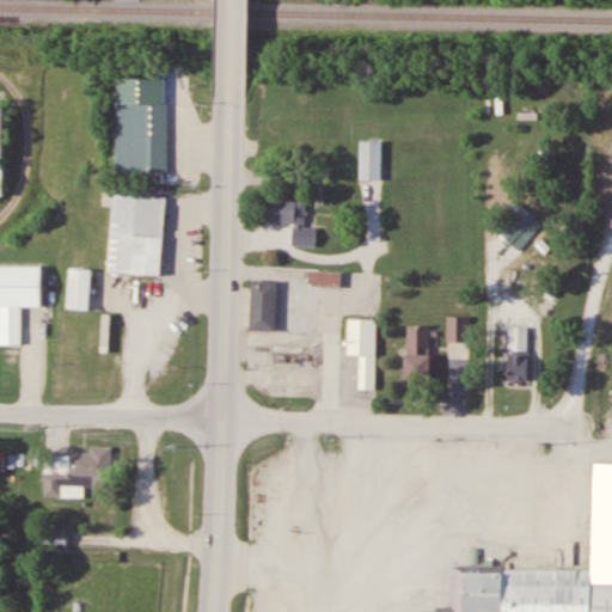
[(170,170),(116,167),(120,75),(167,78),(166,102),(172,103),(170,170)]
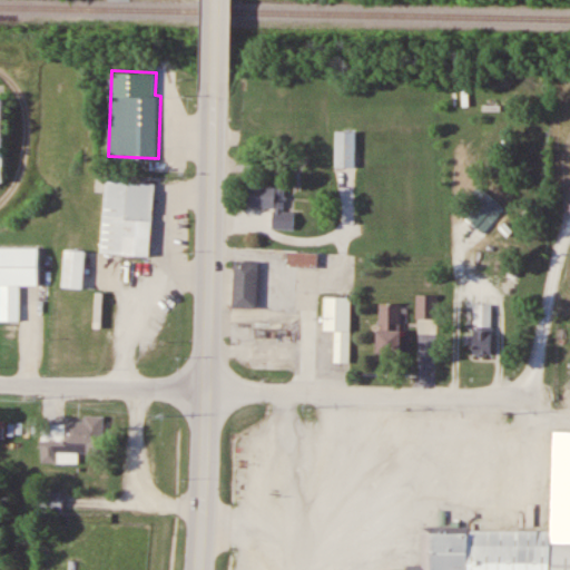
[(355,166),(355,130),(336,130),(336,166),(355,166)]
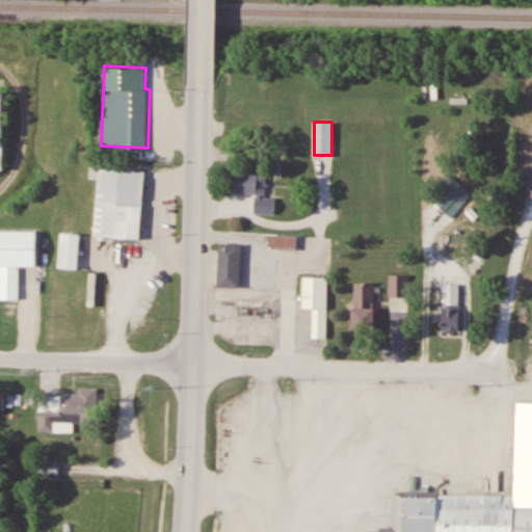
[(95,234),(100,165),(144,169),(139,238),(95,234)]
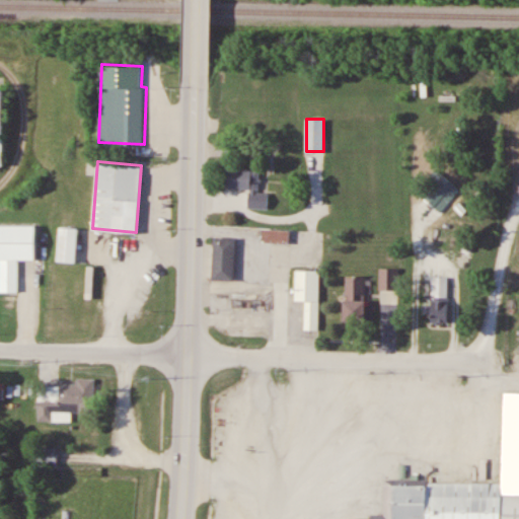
[(269,209),(269,192),(258,192),(260,167),(229,167),(229,188),(249,188),(248,208),(269,209)]
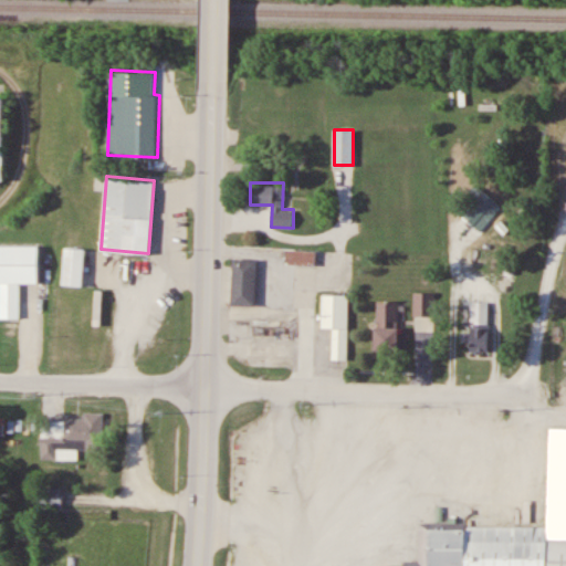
[(19,316),(0,316),(0,243),(39,243),(39,282),(19,282),(19,316)]
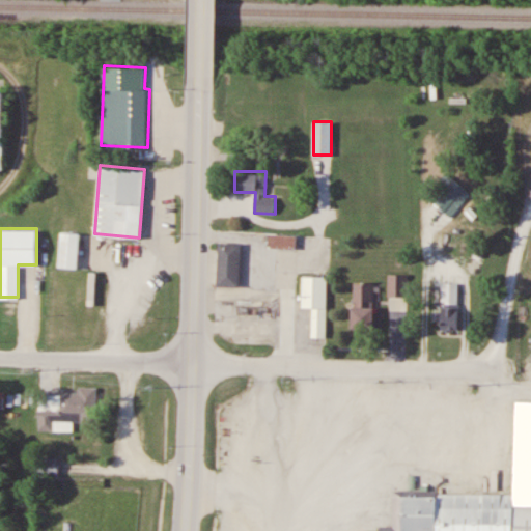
[(79,232),(60,232),(59,269),(78,269),(79,232)]
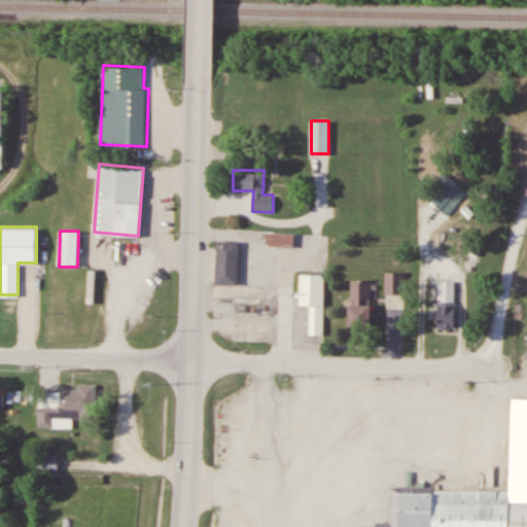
[(217,240),(239,242),(237,284),(214,283),(217,240)]
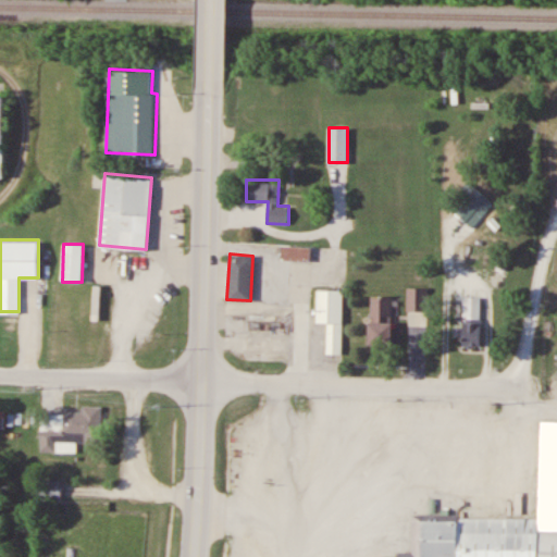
[(407,310),(428,310),(428,287),(407,287),(407,310)]
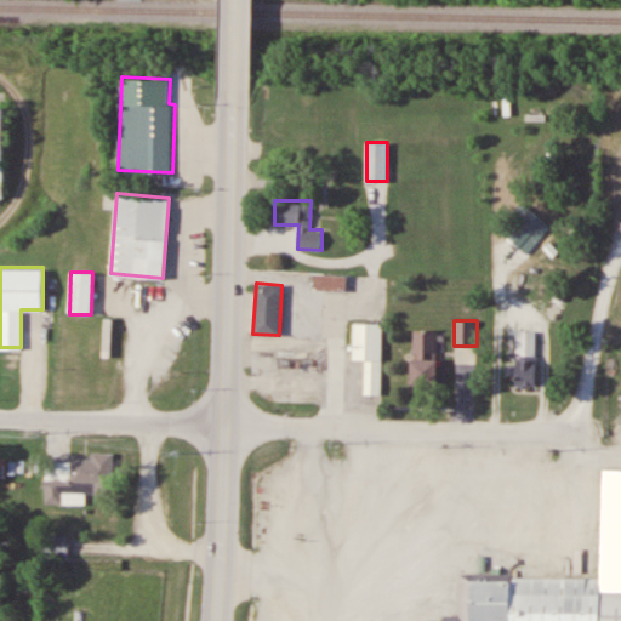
[(353,322),(382,323),(381,393),(364,393),(364,358),(352,358),(353,322)]
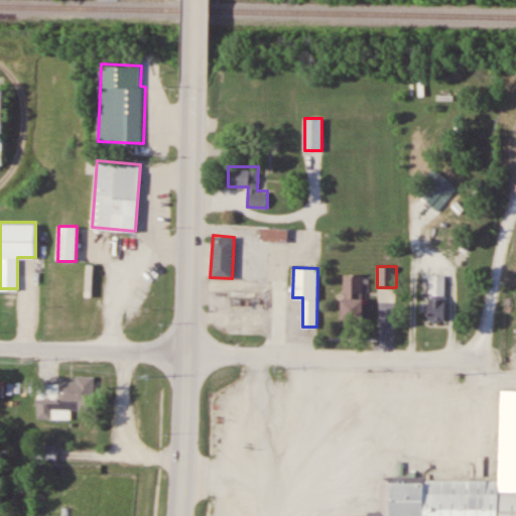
[(364,274),(343,274),(343,319),(363,320),(364,274)]
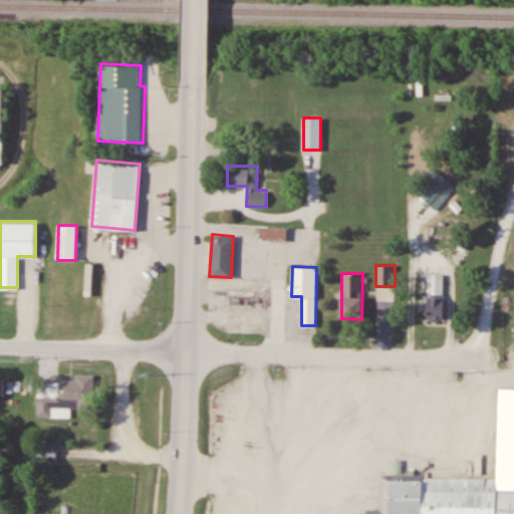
[(450,299),(450,286),(445,286),(445,297),(428,297),(428,321),(445,321),(445,299),(450,299)]
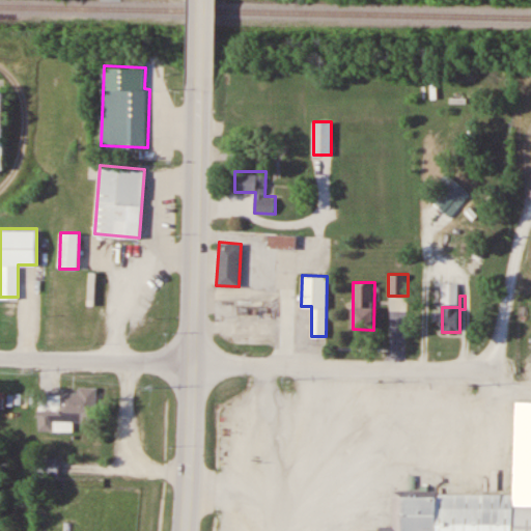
[(38,431),(73,432),(74,422),(96,423),(98,388),(79,387),(78,395),(39,394),(38,431)]
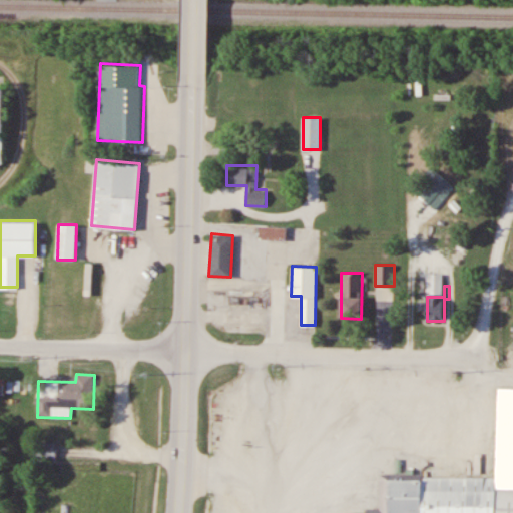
[(512,512),(377,512),(378,475),(498,477),(500,384),(512,384),(512,512)]
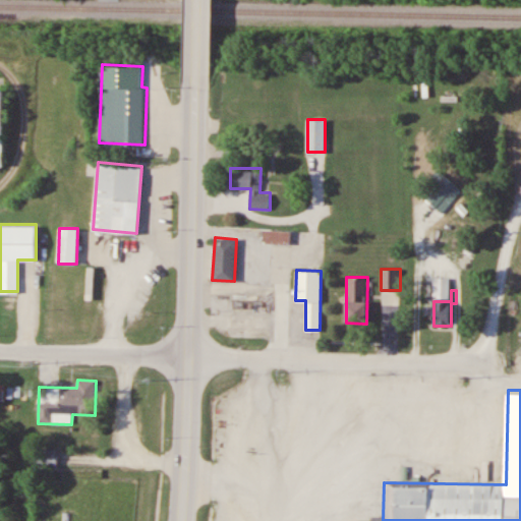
[(57,468),(57,450),(35,450),(35,468),(57,468)]
